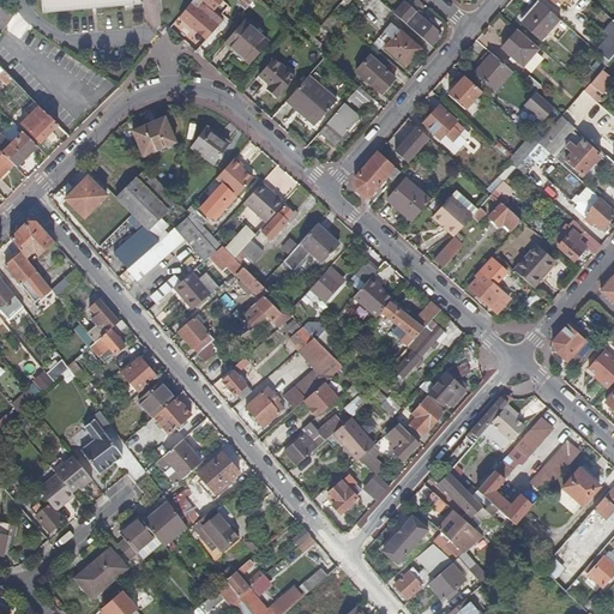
[(41,0),(43,12),(94,7),(96,7),(140,4),(140,1),(140,0),(41,0)]
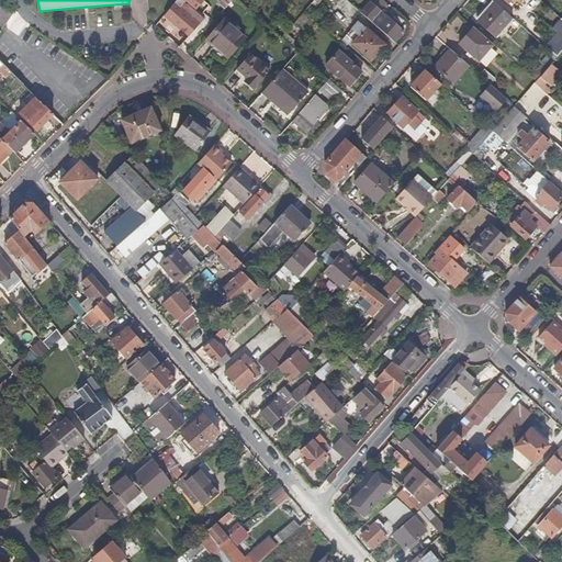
[(370,1),(361,11),(395,42),(404,31),(389,18),(381,11),(370,1)]
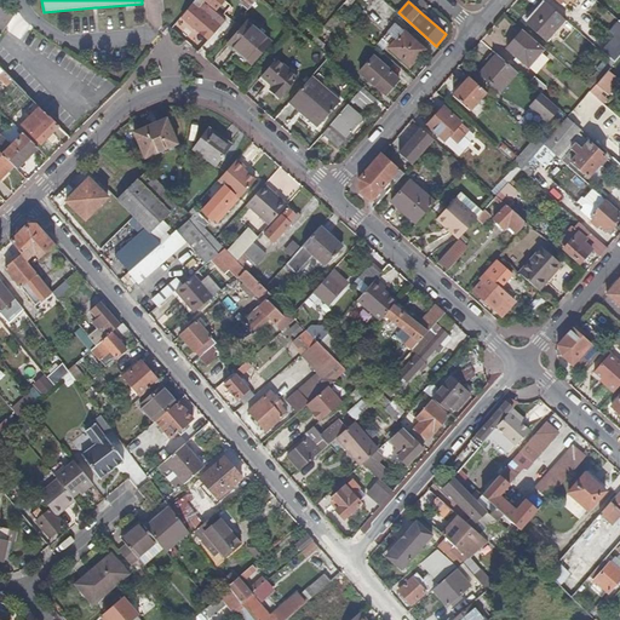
[(545,1),(527,22),(547,41),(567,19),(545,1)]
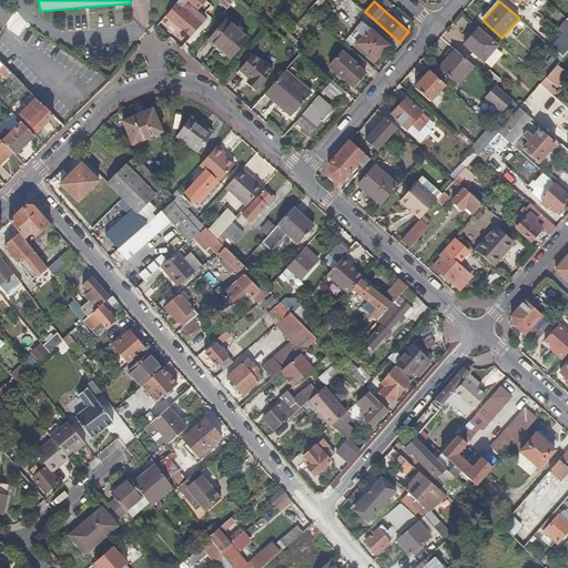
[(0,20),(4,24),(12,13),(0,4),(0,20)]
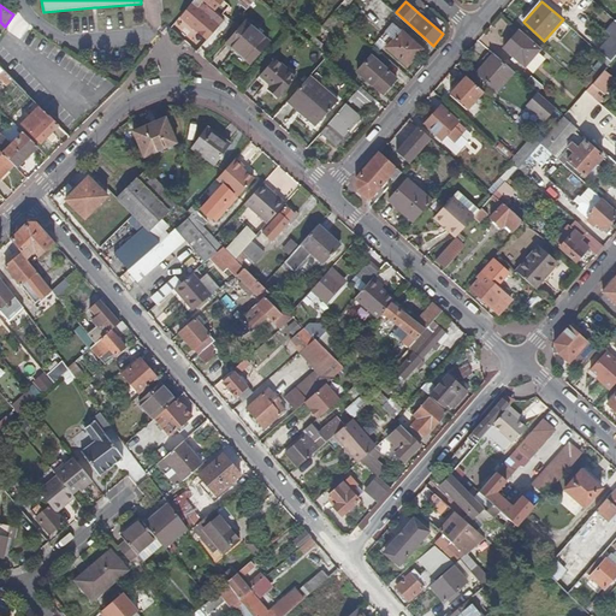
[(606,30),(612,35),(598,51),(604,55),(611,63),(615,57),(615,19),(606,30)]
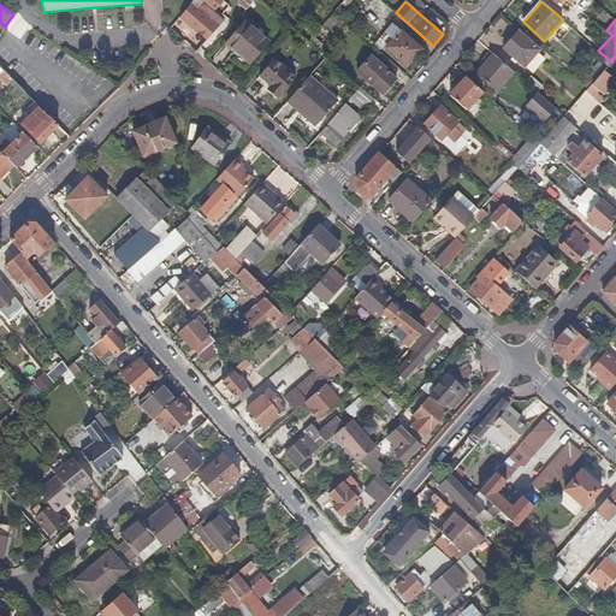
[(270,40),(247,21),(227,43),(250,63),(270,40)]
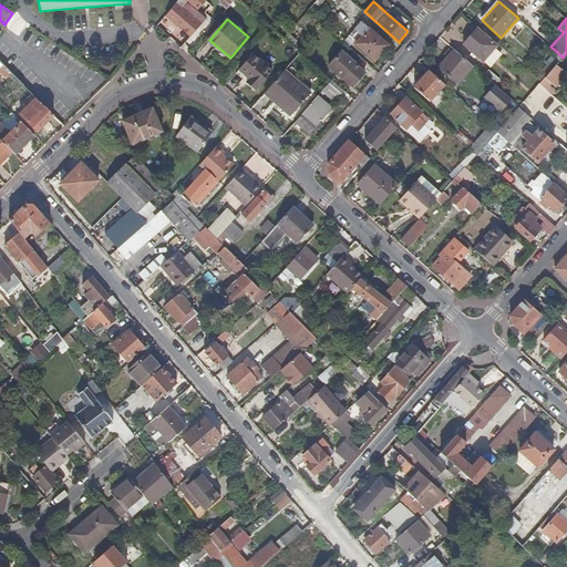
[(389,45),(370,28),(357,43),(375,60),(389,45)]
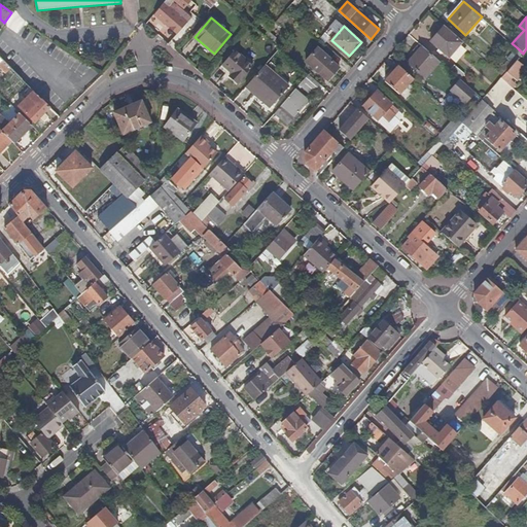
[(462,41),(445,27),(432,40),(450,56),(462,41)]
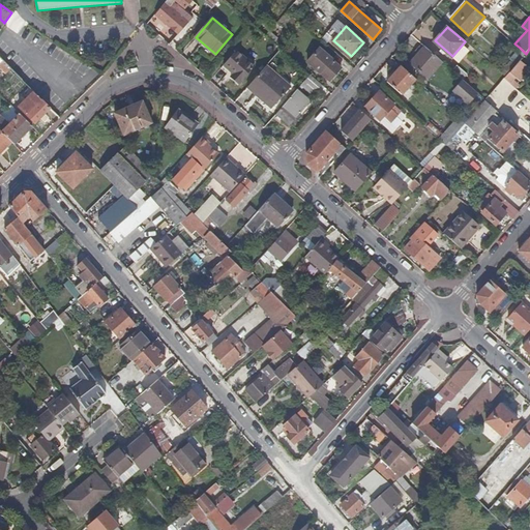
[(413,53),(416,56),(410,62),(429,78),(443,61),(422,43),(413,53)]
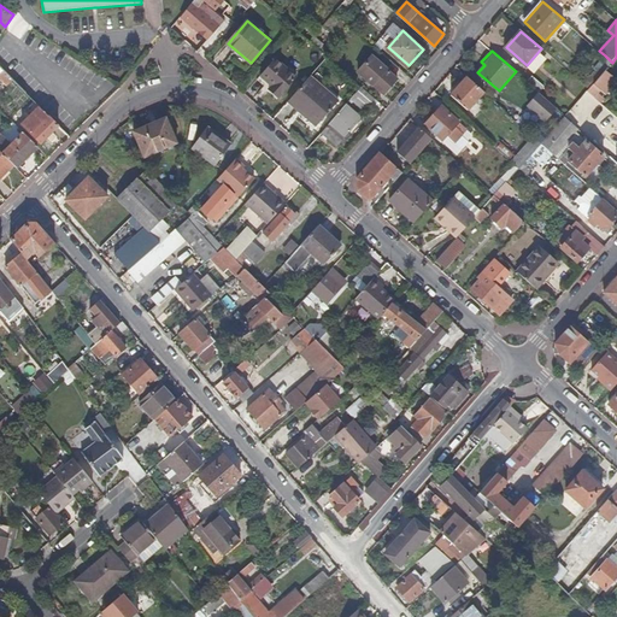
[(372,54),(358,71),(383,95),(399,78),(372,54)]
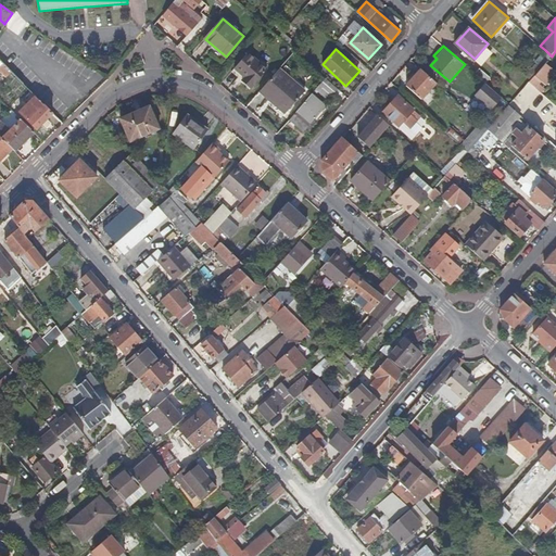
[(545,50),(535,62),(536,63),(526,75),(531,80),(546,63),(552,57),(545,50)]
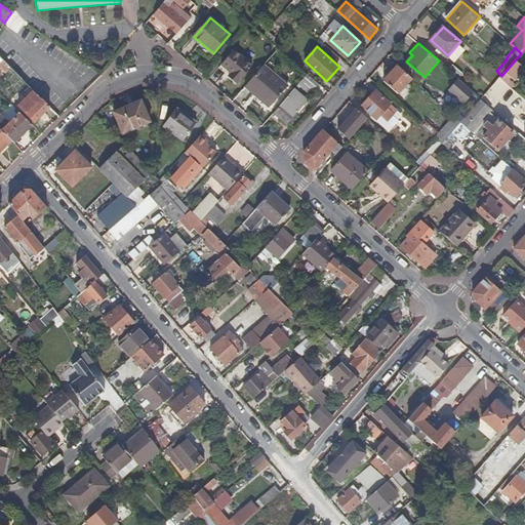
[(253,66),(235,48),(221,64),(231,72),(229,75),(238,83),(242,79),(241,79),(253,66)]
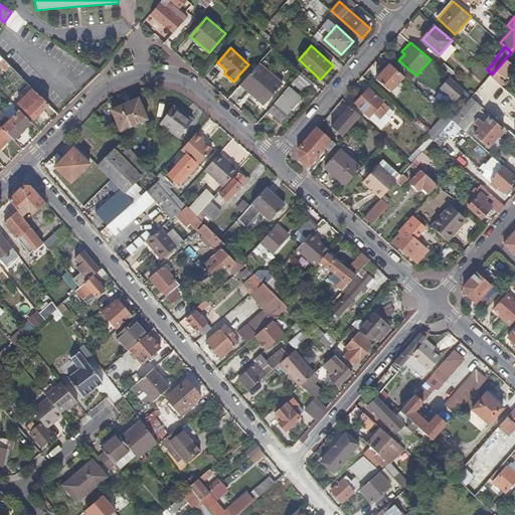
[(9,64),(3,58),(0,61),(0,68),(3,66),(5,68),(9,64)]
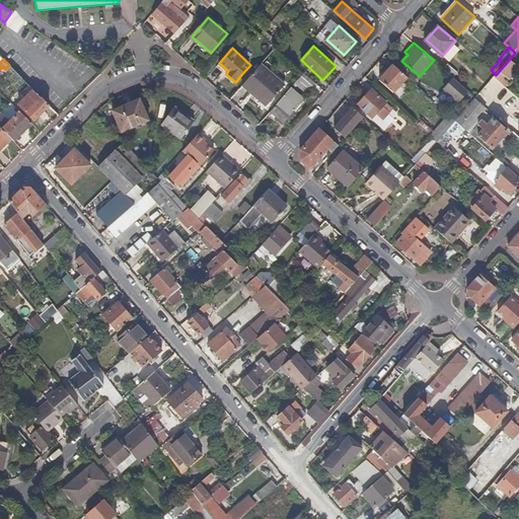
[(275,67),(265,59),(242,85),(267,105),(286,84),(271,72),(275,67)]
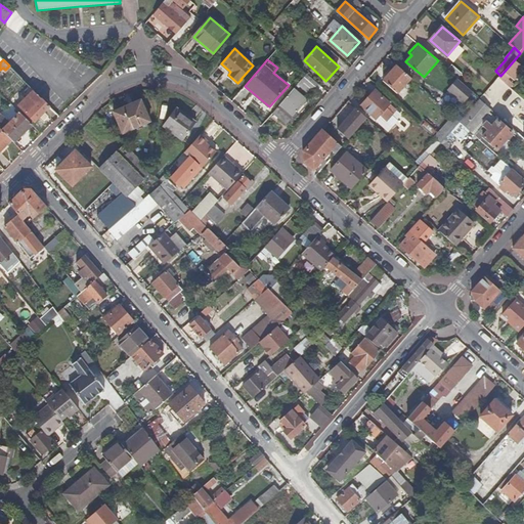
[(523,67),(515,59),(500,76),(499,77),(505,82),(510,76),(515,80),(520,75),(518,73),(523,67)]
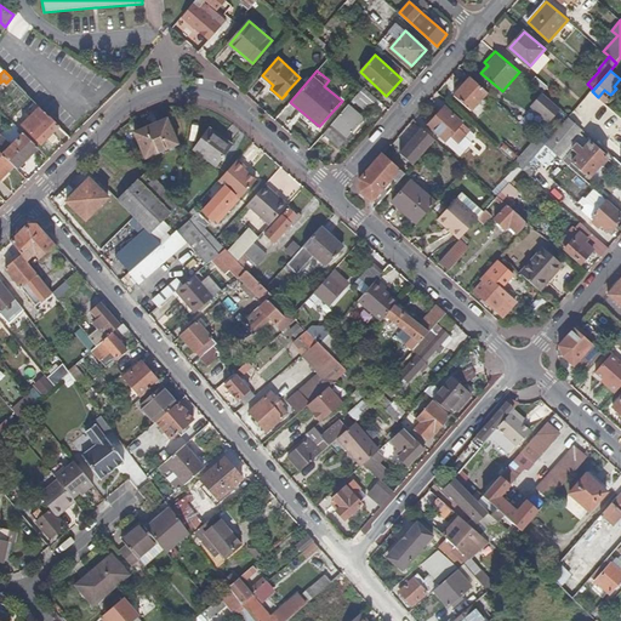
[(536,75),(531,81),(543,92),(548,86),(536,75)]
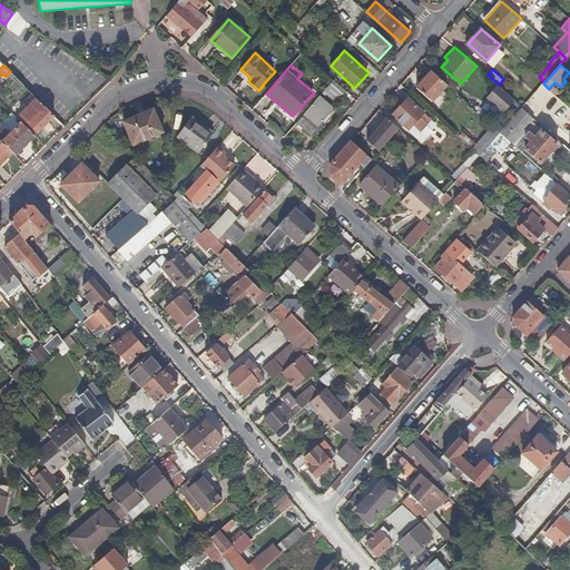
[(448,84),(432,70),(418,88),(433,101),(448,84)]
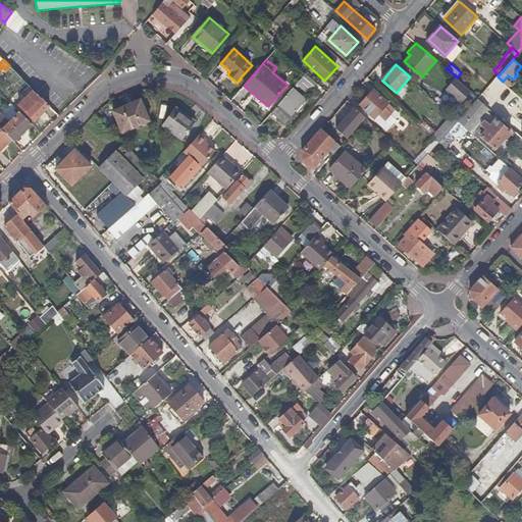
[(306,73),(298,83),(308,93),(311,89),(313,90),(318,84),(306,73)]
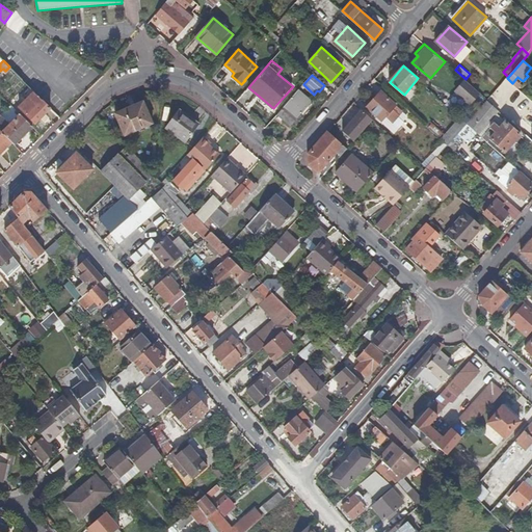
[(481,92),(466,79),(454,91),(471,105),(481,92)]
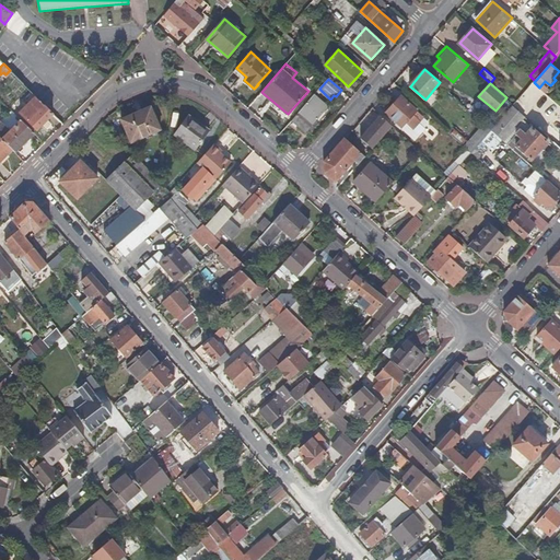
[(328,107),(314,94),(292,119),(307,132),(307,131),(312,126),(314,128),(319,123),(317,120),(328,107)]
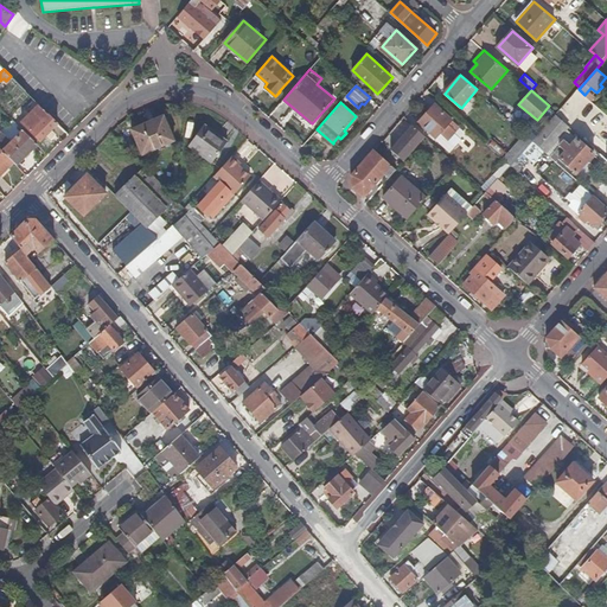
[(461,127),(435,103),(419,122),(436,136),(440,133),(449,140),(461,127)]
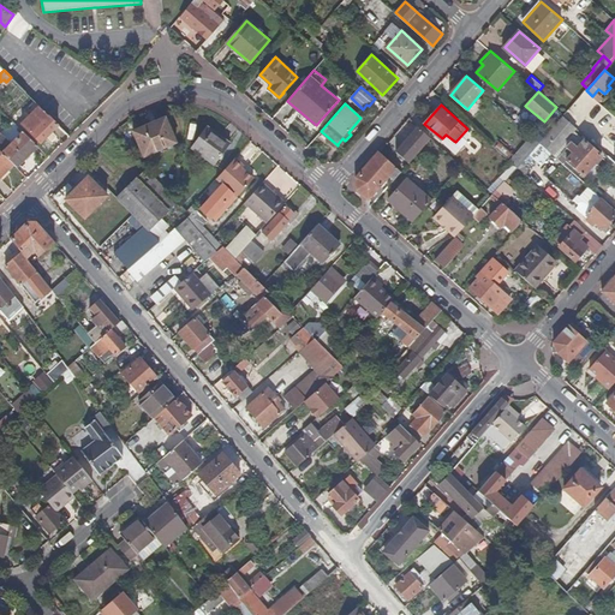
[(40,106),(22,123),(41,142),(59,125),(40,106)]
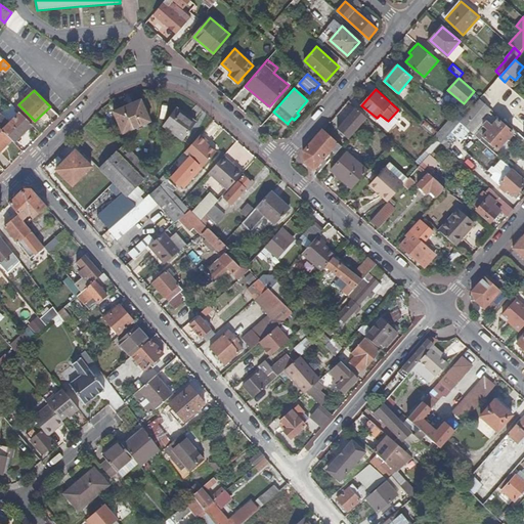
[(492,110),(480,98),(461,122),(472,132),(490,112),(492,110)]
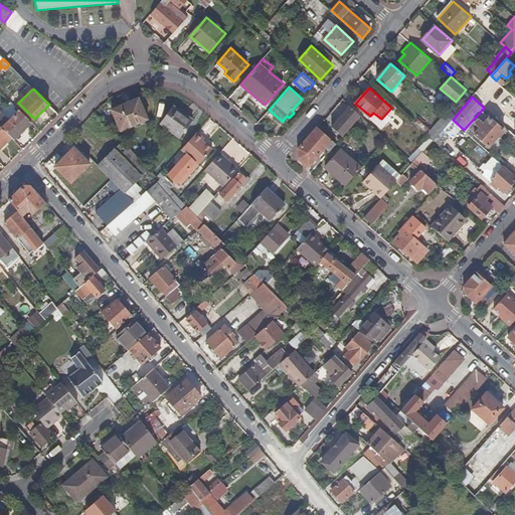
[(139,98),(112,110),(121,130),(148,119),(139,98)]
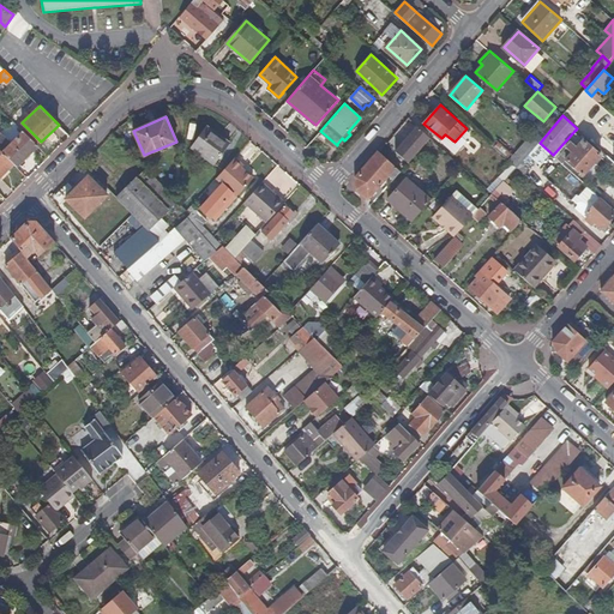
[(398,144),(413,128),(405,122),(391,138),(398,144)]
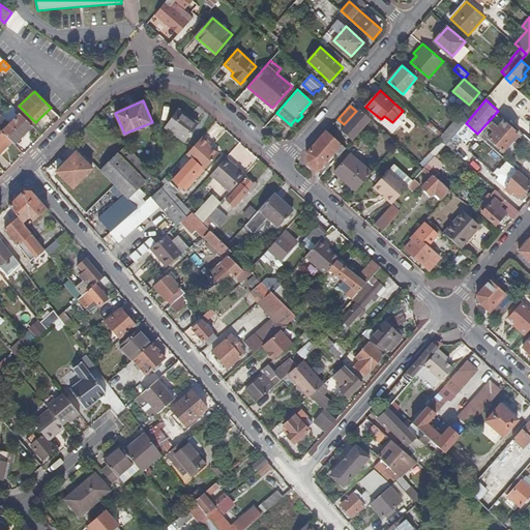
[(199,123),(178,108),(165,126),(185,142),(199,123)]
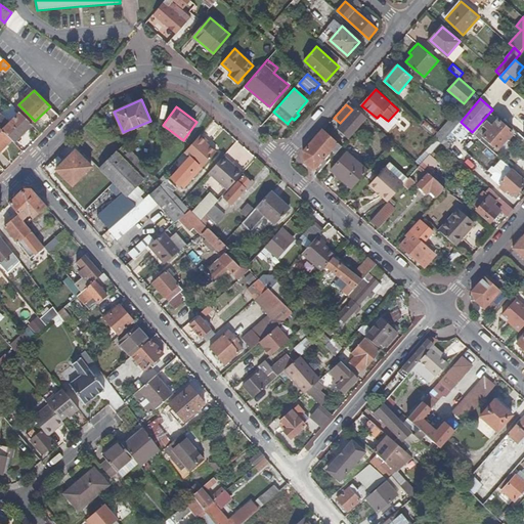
[(367,118),(356,107),(338,128),(349,139),(367,118)]
